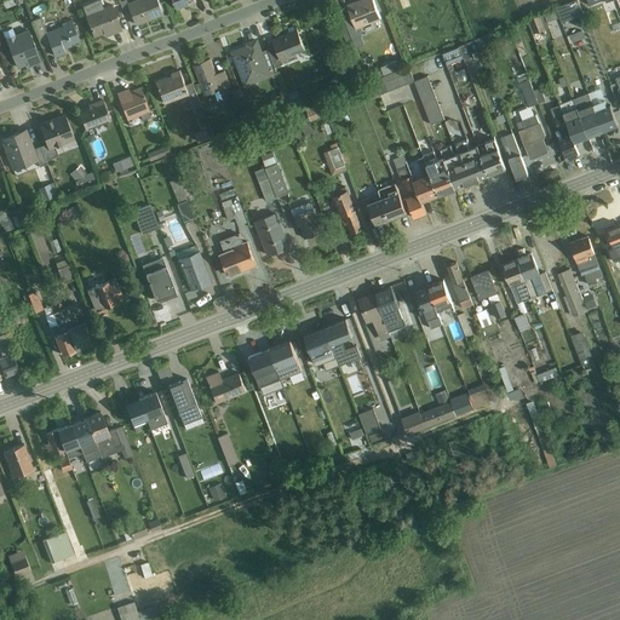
[(125,0),(135,23),(162,13),(156,0),(125,0)]
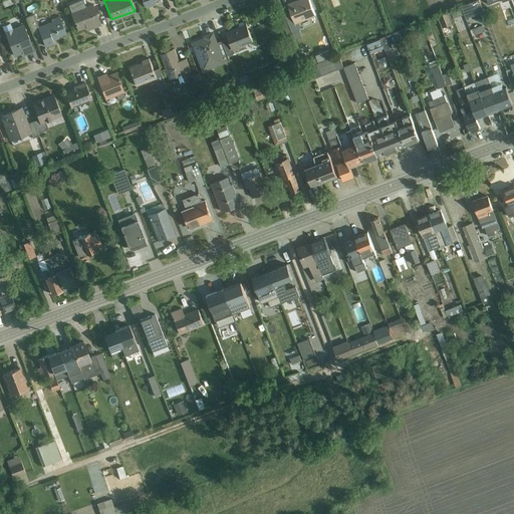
[(143,0),(147,9),(169,0),(143,0)]
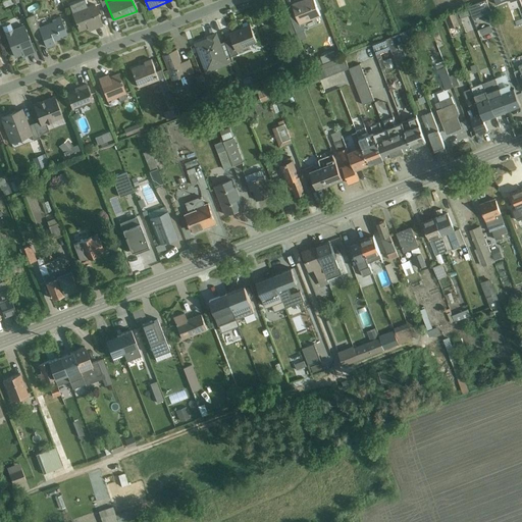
[(300,22),(320,15),(314,0),(303,0),(293,3),(300,22)]
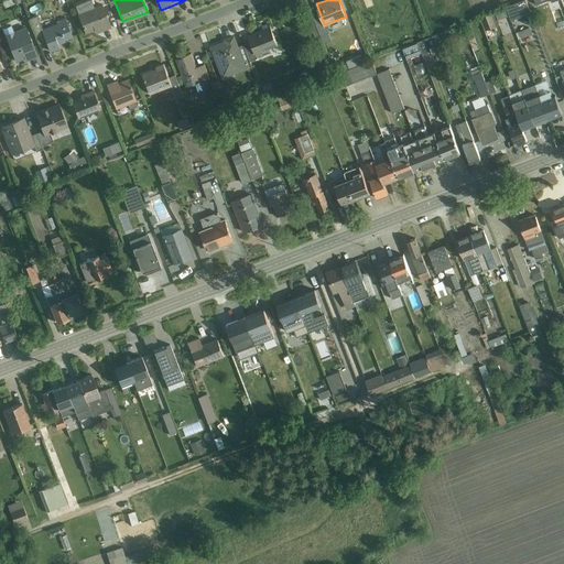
[(555,0),(520,0),(506,4),(510,18),(549,6),(551,11),(559,9),(555,0)]
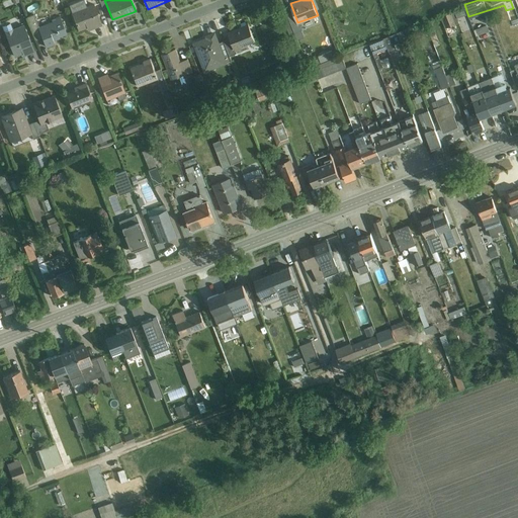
[(79,33),(101,25),(93,3),(71,11),(79,33)]
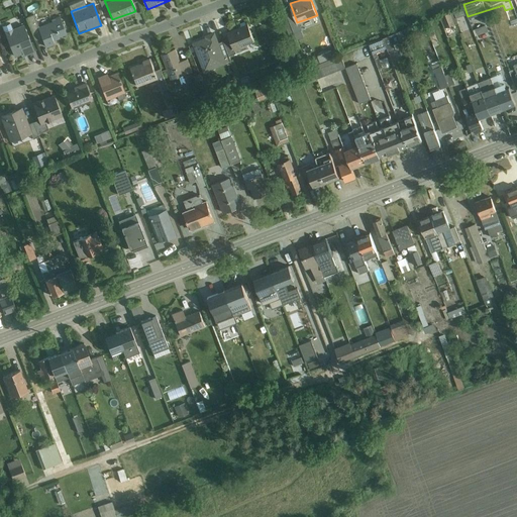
[(462,7),(453,10),(461,32),(471,29),(462,7)]
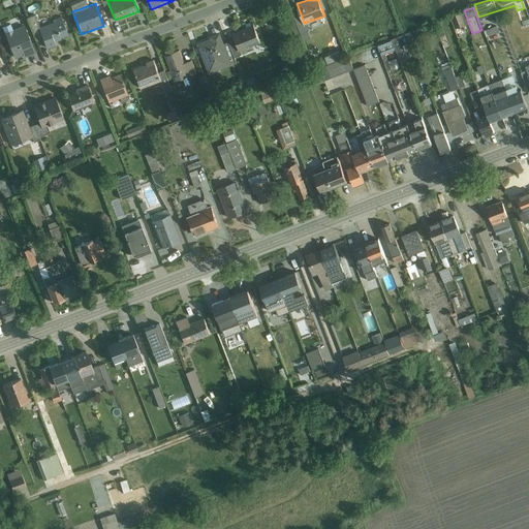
[(455,28),(465,25),(461,12),(450,17),(455,28)]
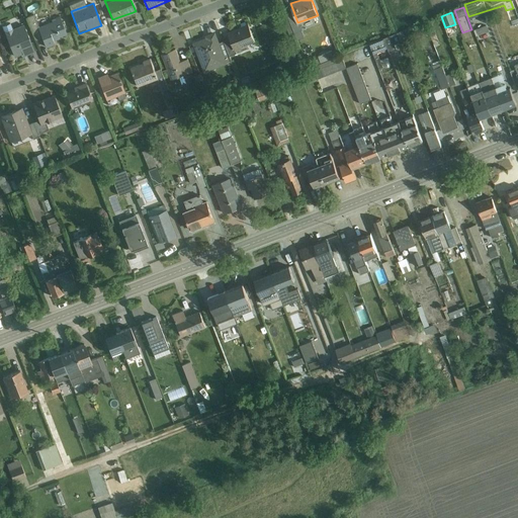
[(46,45),(68,36),(59,13),(36,21),(46,45)]
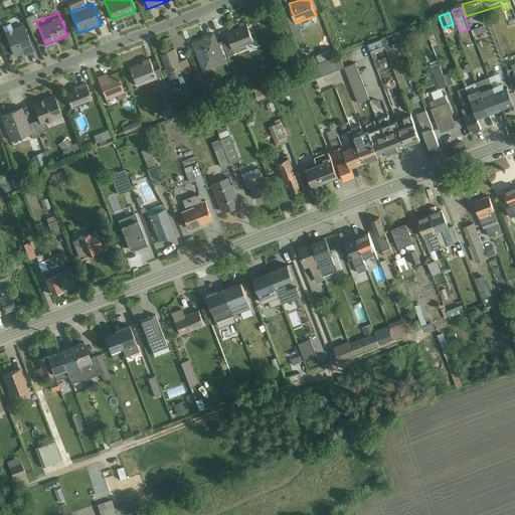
[(15,58),(33,52),(24,26),(5,33),(15,58)]
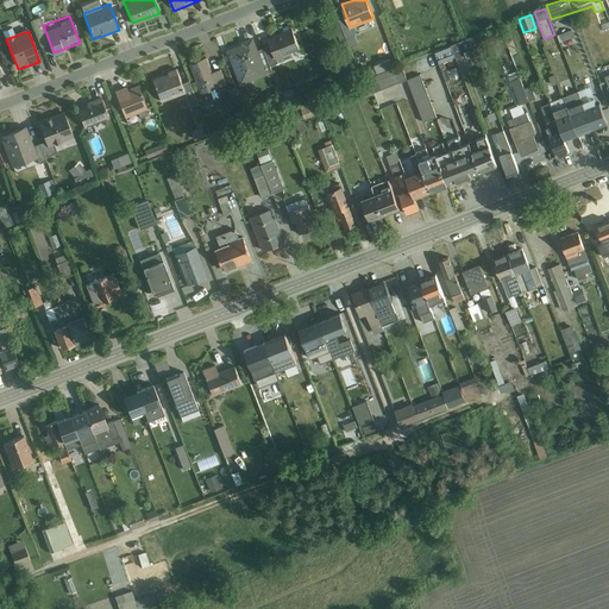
[(277,63),(301,54),(293,32),(269,42),(277,63)]
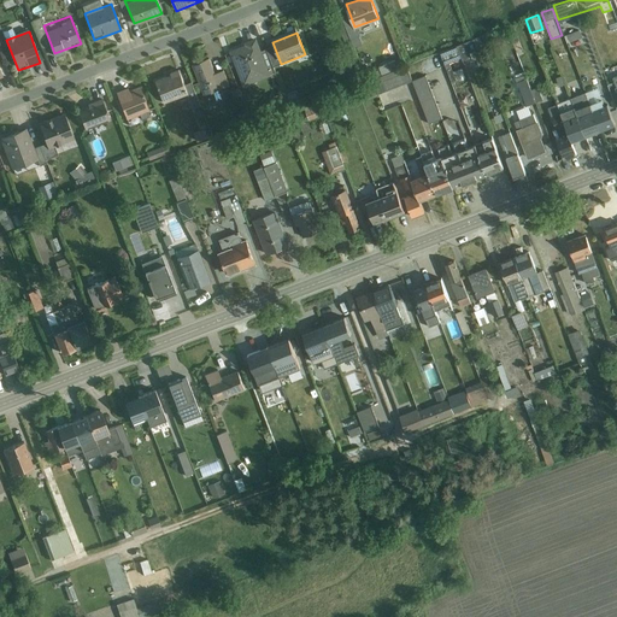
[(242,87),(270,76),(256,39),(244,43),(244,45),(229,51),(242,87)]
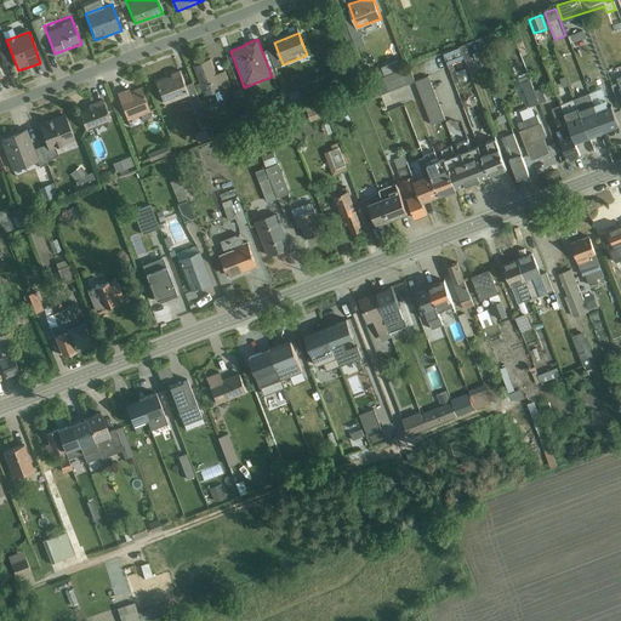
[(473,40),(442,52),(448,68),(479,56),(473,40)]
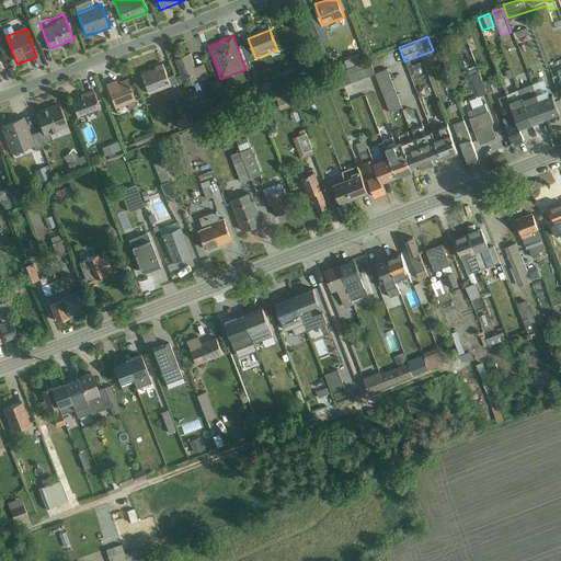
[(184,86),(201,80),(191,52),(174,58),(184,86)]
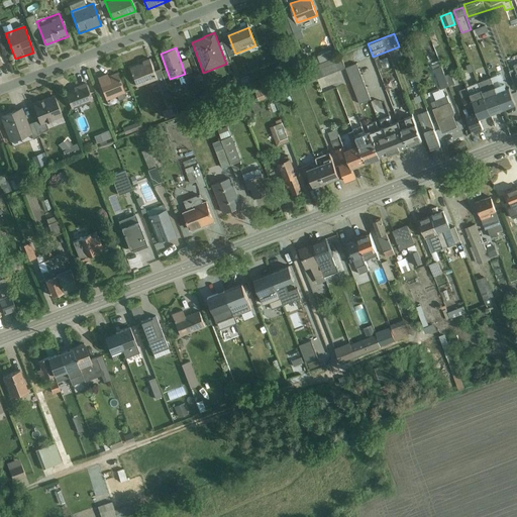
[(311,65),(320,89),(348,78),(339,55),(331,58),(328,50),(315,56),(318,62),(311,65)]
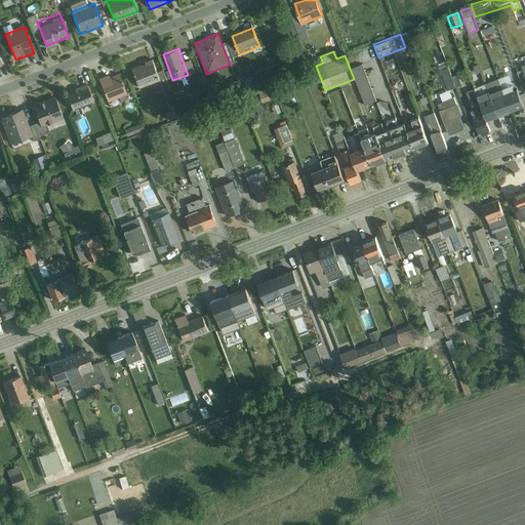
[(136,86),(158,78),(152,59),(130,68),(136,86)]
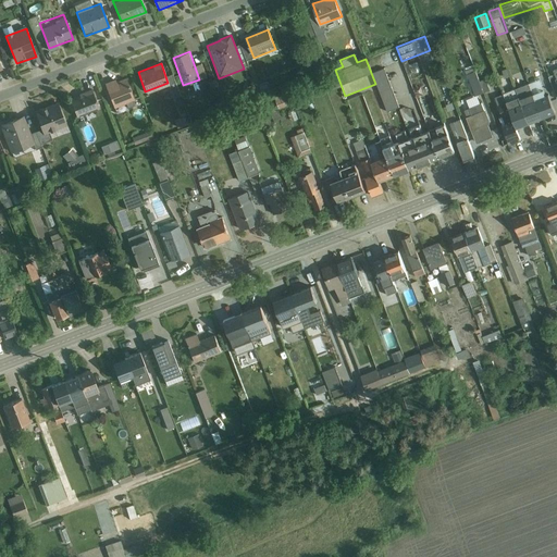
[(383,67),(371,72),(386,111),(398,107),(383,67)]
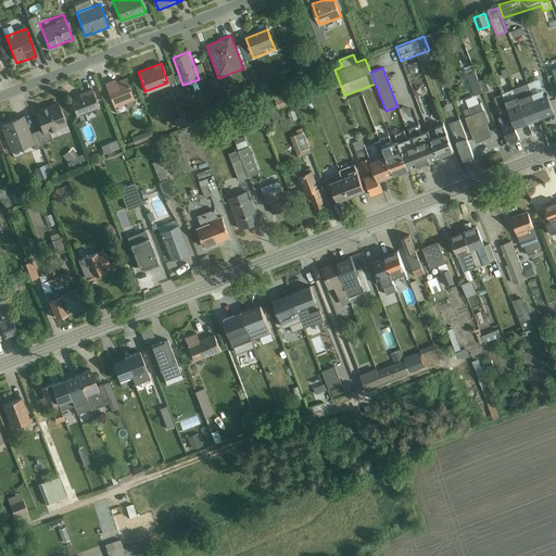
[(487,90),(484,78),(477,79),(475,71),(466,73),(469,93),(487,90)]
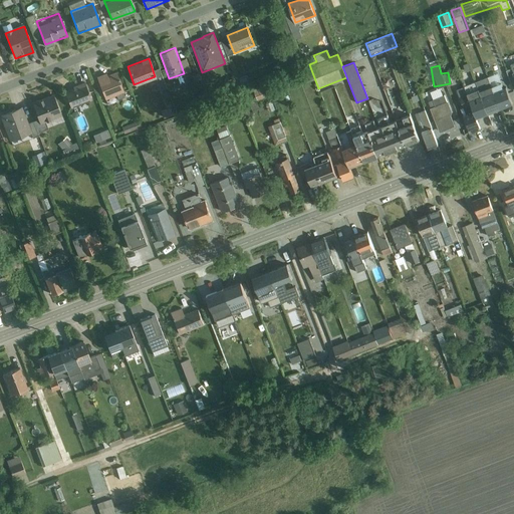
[(104,99),(123,92),(116,71),(97,78),(104,99)]
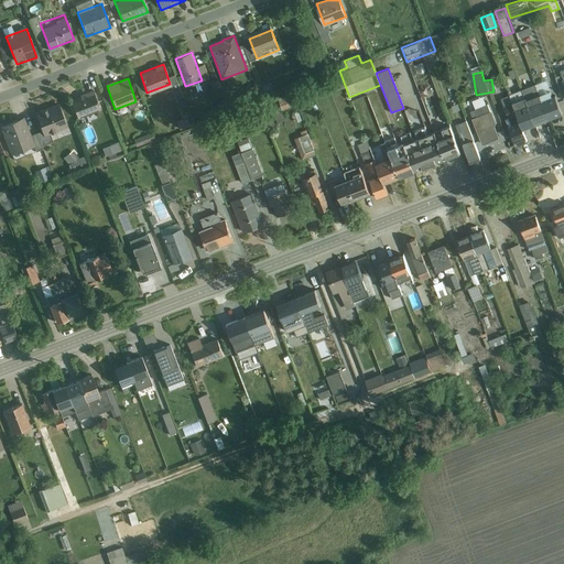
[(522,129),(563,112),(549,79),(509,95),(522,129)]
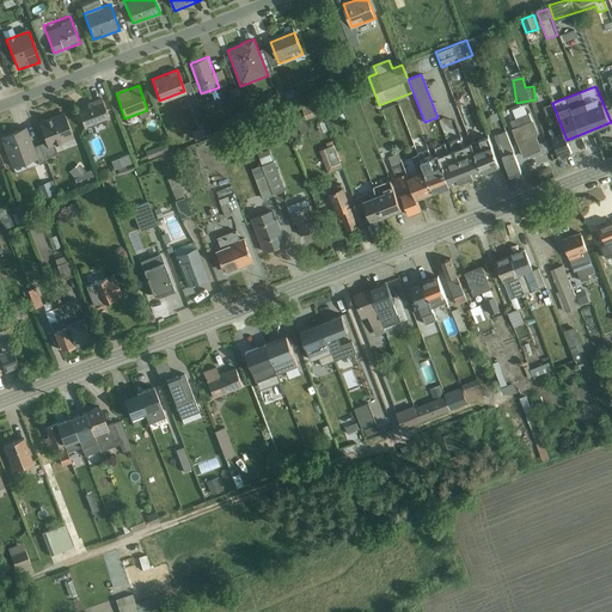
[(84,128),(109,118),(101,97),(77,106),(84,128)]
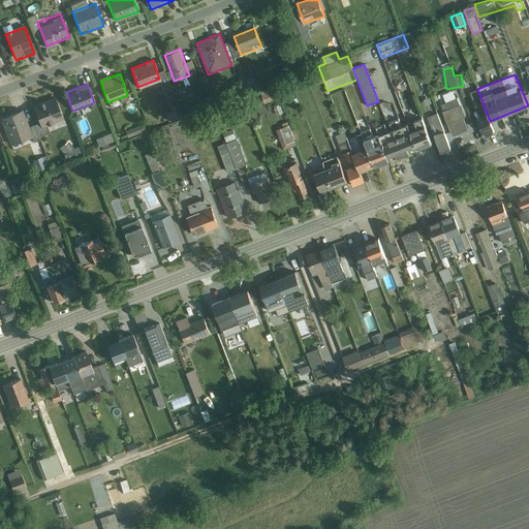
[(476,120),(484,136),(494,131),(490,121),(477,89),(469,92),(479,118),(476,120)]
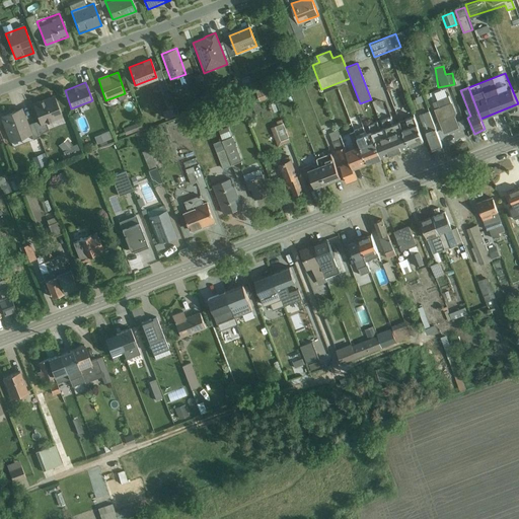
[(256,100),(267,98),(265,88),(255,90),(256,100)]
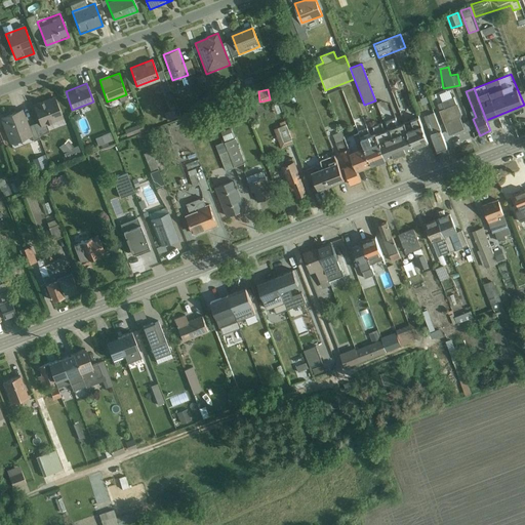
[(42,126),(63,119),(55,96),(34,104),(42,126)]
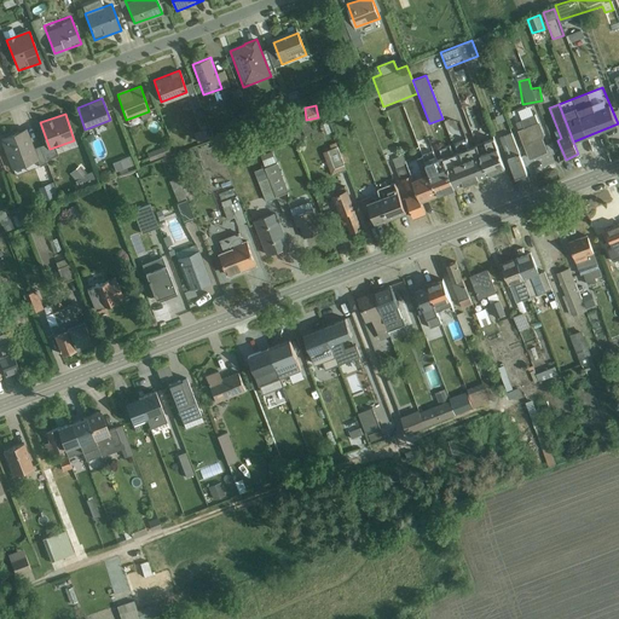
[(518,129),(528,160),(548,152),(542,136),(544,134),(539,121),(518,129)]
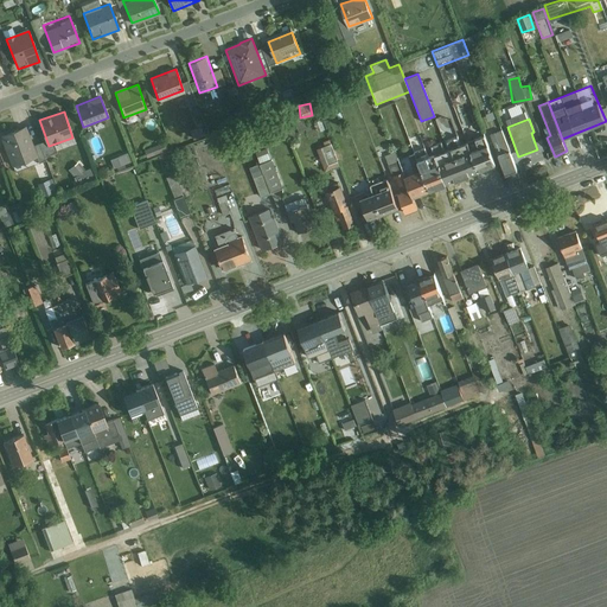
[(13,166),(38,157),(26,126),(0,135),(13,166)]
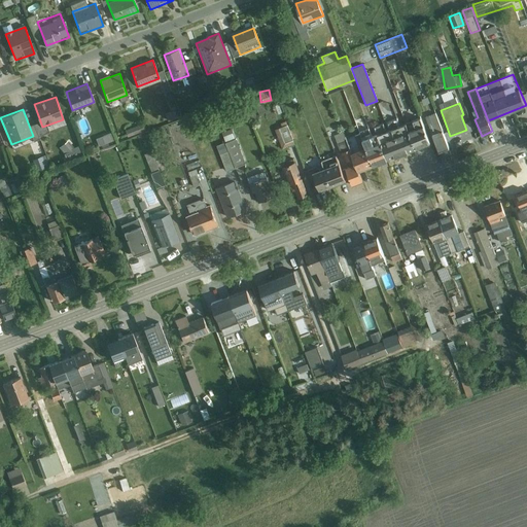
[(438,151),(449,147),(435,113),(425,116),(438,151)]
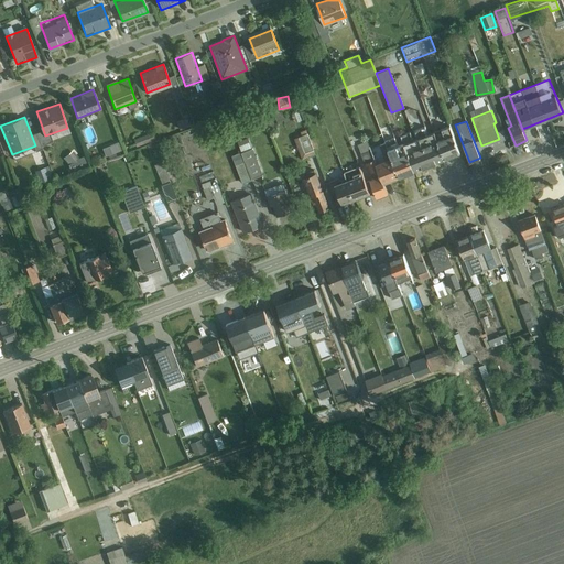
[(398,136),(399,137),(386,141),(388,145),(427,132),(425,126),(398,136)]
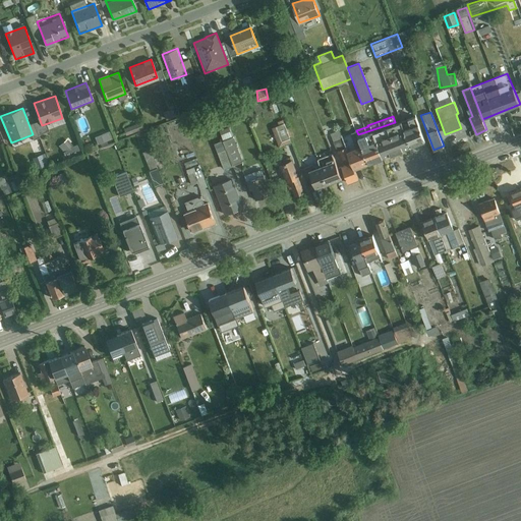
[(411,146),(424,141),(414,116),(402,121),(411,146)]
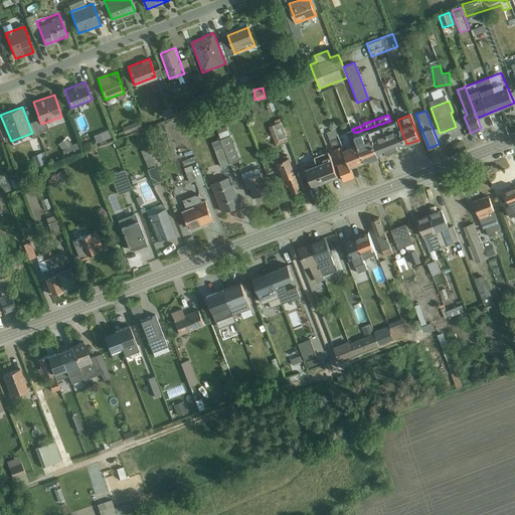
[(406,144),(397,120),(369,131),(379,155),(406,144)]
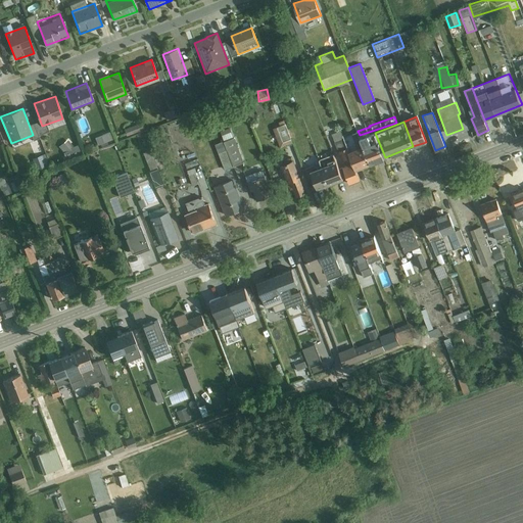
[(286,123),(272,127),(277,147),(291,144),(286,123)]
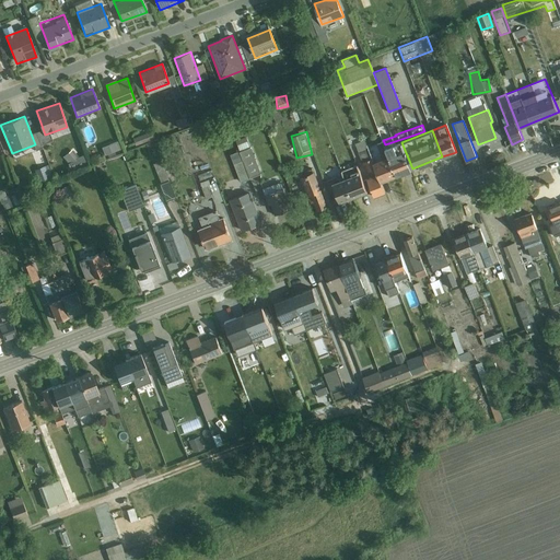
[(153,141),(152,133),(132,138),(135,146),(153,141)]
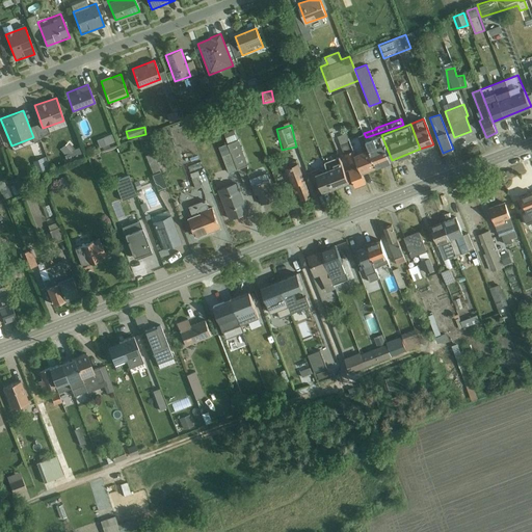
[(224,138),(227,143),(217,148),(228,173),(247,165),(235,134),(224,138)]
